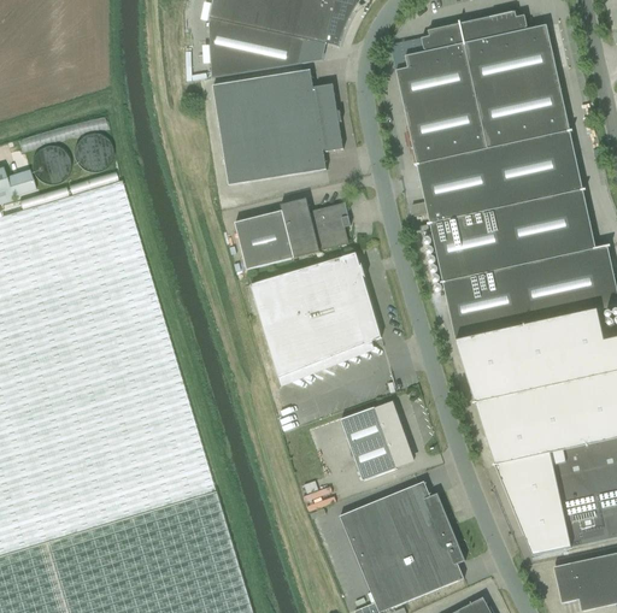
[(211,0),(209,16),(212,76),(298,63),(304,37),(325,42),(327,42),(327,41),(338,43),(338,45),(339,45),(345,27),(353,9),(356,5),(358,1),(359,0),(211,0)]
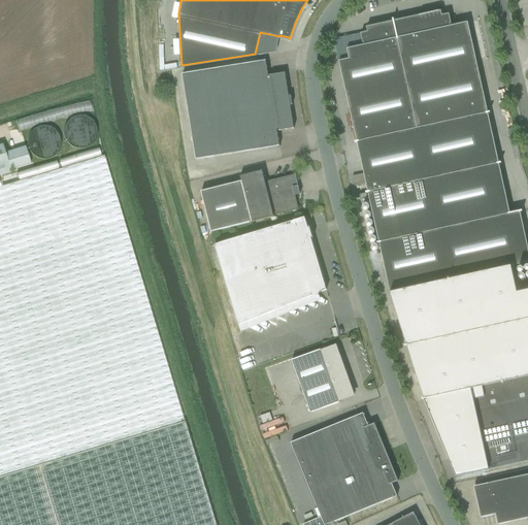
[(350,57),(339,59),(390,291),(393,299),(407,345),(413,362),(424,397),(457,474),(483,469),(527,459),(527,288),(518,290),(512,263),(527,259),(527,243),(520,209),(521,208),(509,211),(468,20),(451,24),(450,22),(451,22),(449,11),(441,12),(440,8),(366,25),(368,29),(361,31),(363,40),(364,40),(364,42),(347,46),(350,57)]
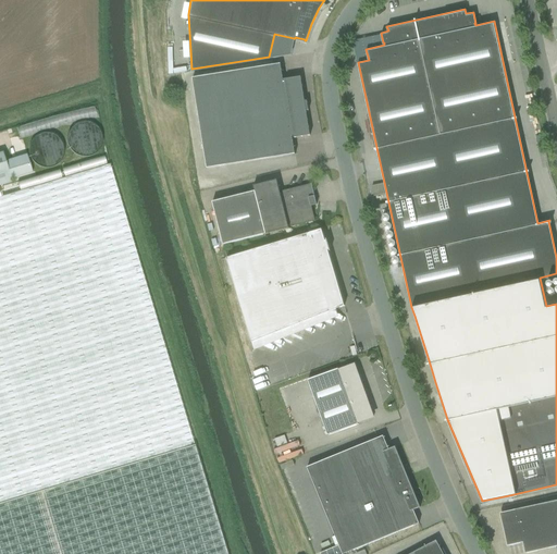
[(305,99),(300,74),(284,77),(285,78),(283,78),(281,61),(270,62),(193,75),(199,121),(308,103),(307,98),(305,99)]
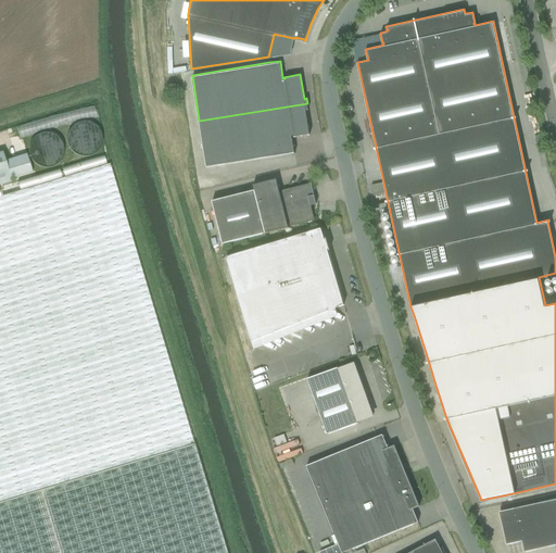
[(310,133),(305,108),(307,108),(307,103),(199,121),(206,165),(294,151),(291,134),(293,134),(293,135),(310,133)]
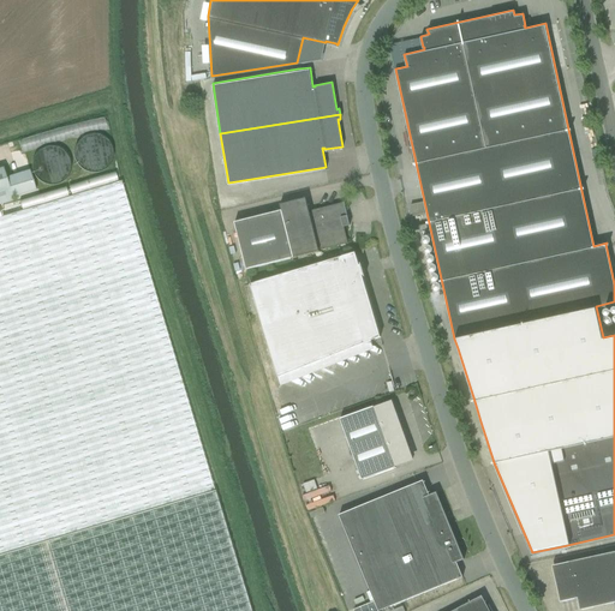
[(250,610),(214,487),(120,178),(0,214),(0,213),(0,201),(13,198),(12,195),(35,187),(29,167),(6,174),(3,165),(0,166),(0,610),(250,610)]
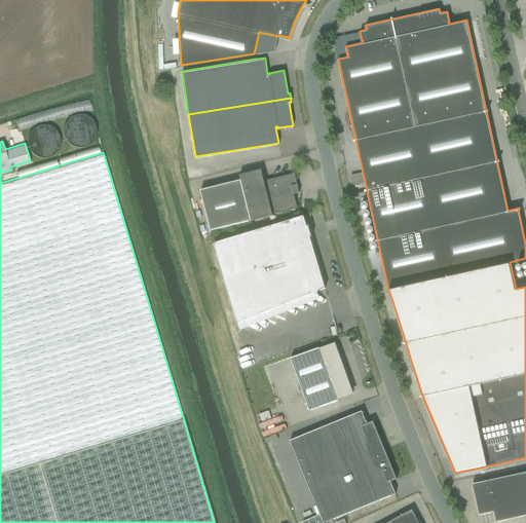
[(299,190),(298,187),(296,178),(294,171),(293,171),(291,172),(266,178),(266,179),(264,180),(261,167),(239,173),(240,178),(200,188),(211,228),(272,213),(272,212),(298,206),(295,194),(294,192),(299,190)]
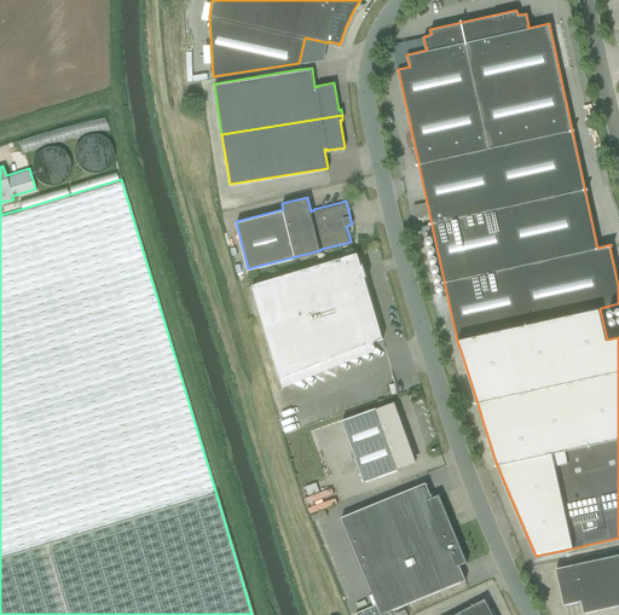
[(415,202),(416,214),(427,213),(426,201),(415,202)]
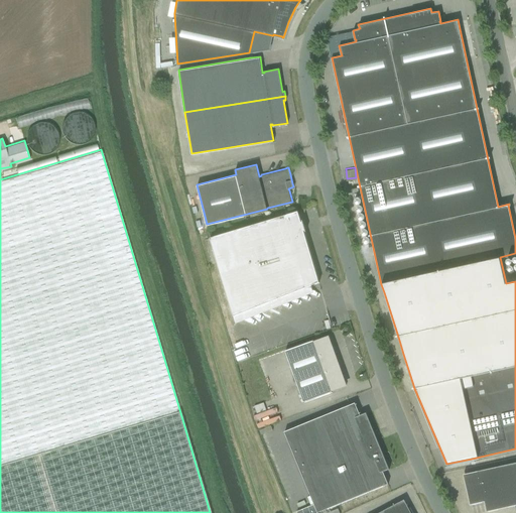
[(354,197),(360,196),(358,186),(352,187),(354,197)]
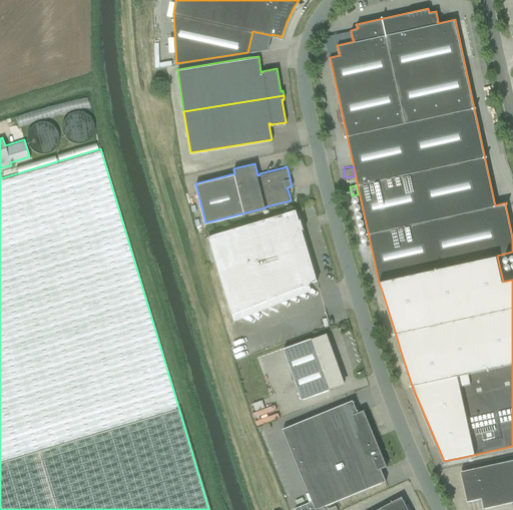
[(296,208),(208,235),(231,313),(241,309),(247,312),(250,305),(258,308),(260,302),(267,305),(270,298),(276,301),(279,294),(286,297),(288,291),(295,293),(298,287),(304,290),(307,284),(317,280),(302,228),(303,227),(304,229),(304,228),(301,217),(300,217),(301,219),(299,219),(296,208)]
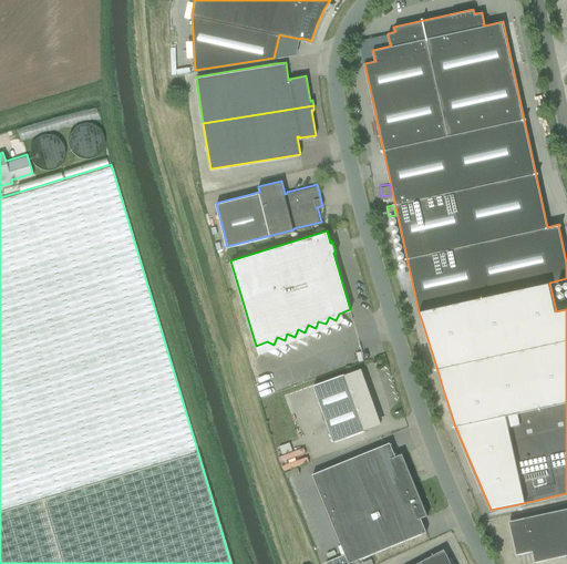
[(361,369),(344,375),(344,372),(313,385),(333,440),(364,429),(364,428),(380,421),(369,395),(361,369)]
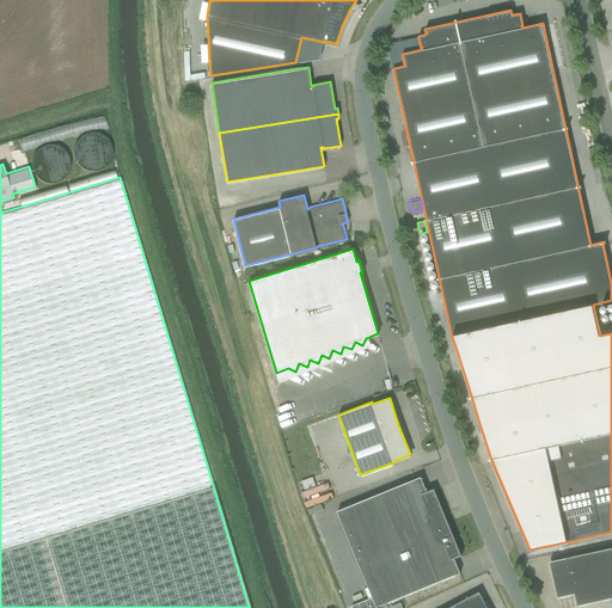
[(316,483),(312,474),(301,478),(305,487),(316,483)]
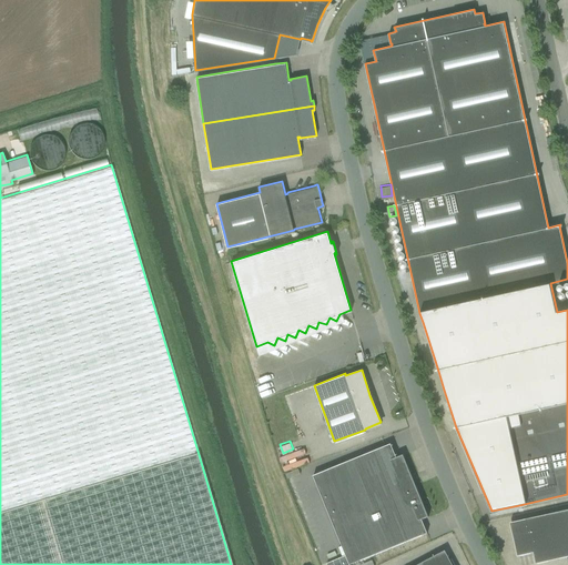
[(391,442),(381,446),(313,474),(350,563),(427,531),(422,517),(428,515),(403,453),(396,455),(391,442)]
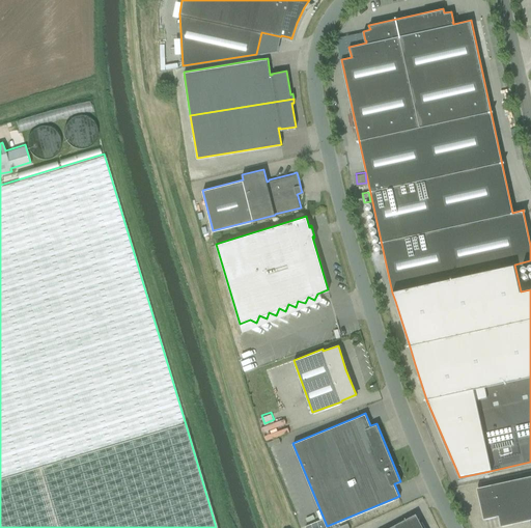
[(530,518),(530,474),(478,487),(485,518),(498,515),(501,525),(530,518)]
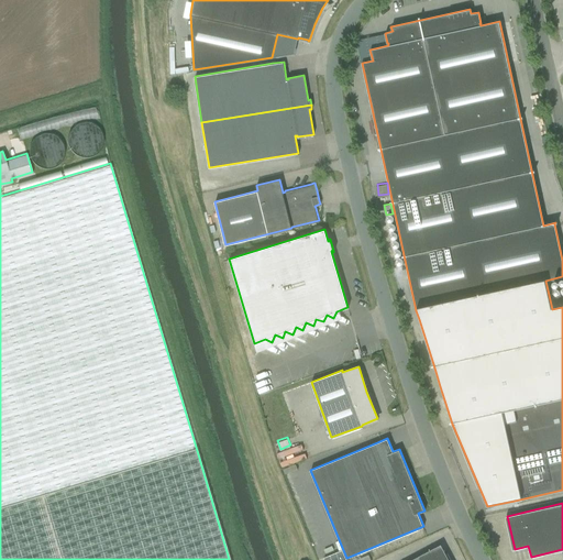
[(449,559),(441,544),(409,559),(449,559)]
